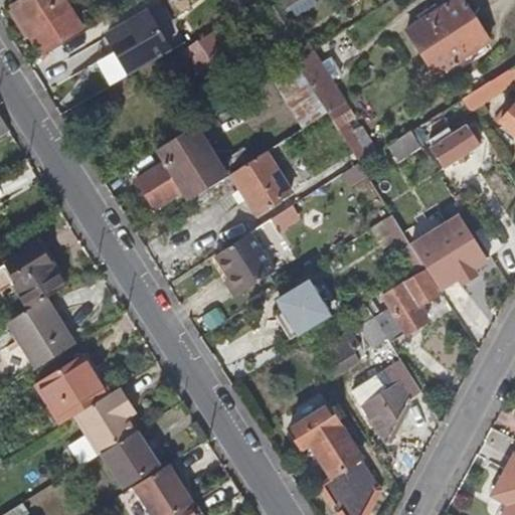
[(22,0),(12,7),(41,52),(83,26),(67,0),(22,0)]
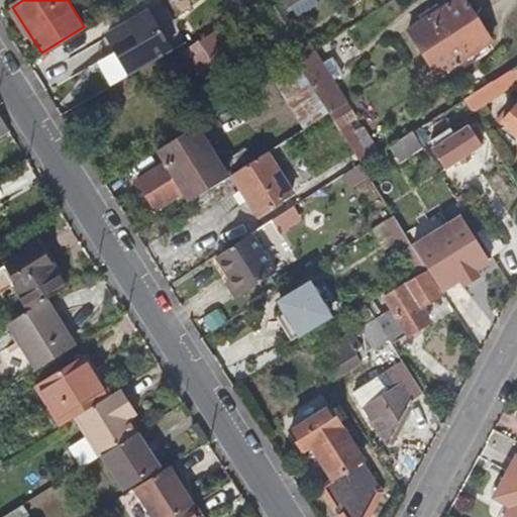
[(281,0),(280,1),(286,13),(305,0),(281,0)]
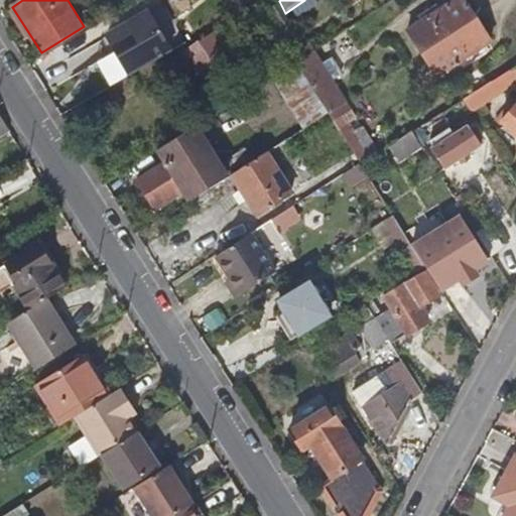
[(489,43),(462,0),(457,0),(408,31),(437,77),(489,43)]
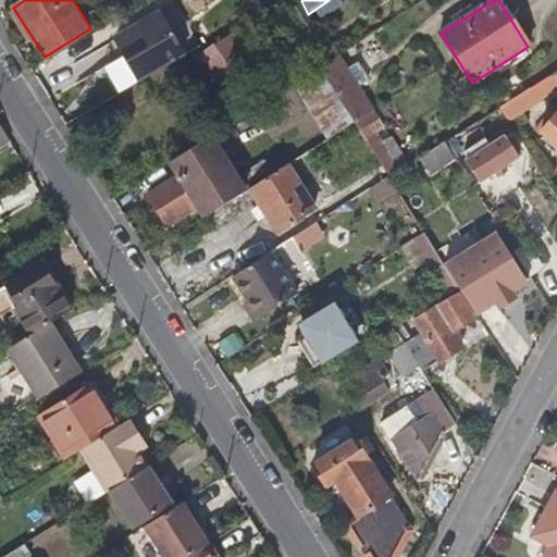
[(113,38),(139,79),(181,53),(155,12),(113,38)]
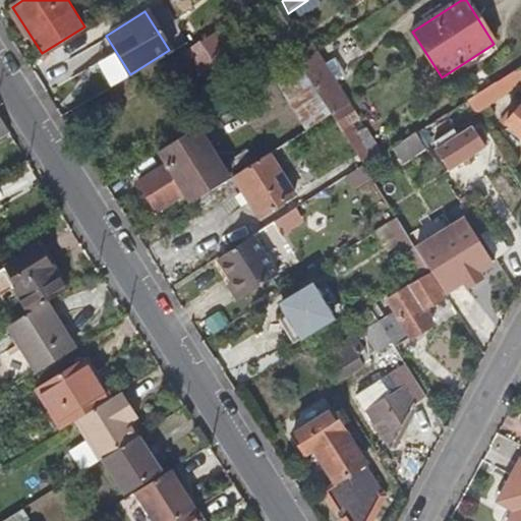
[(280,14),(270,21),(274,26),(276,30),(280,38),(295,61),(297,64),(307,57),(280,14)]
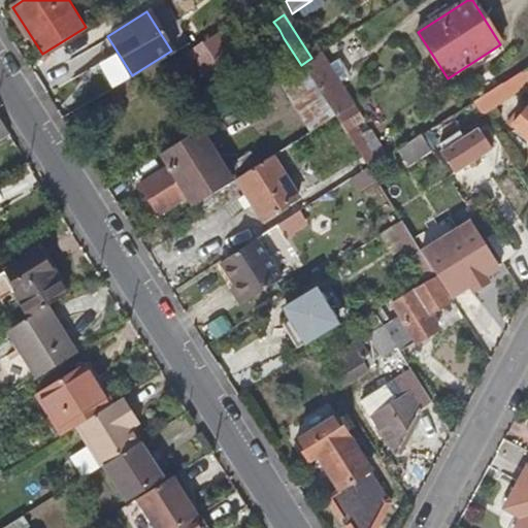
[(241,43),(227,23),(172,57),(187,78),(241,43)]
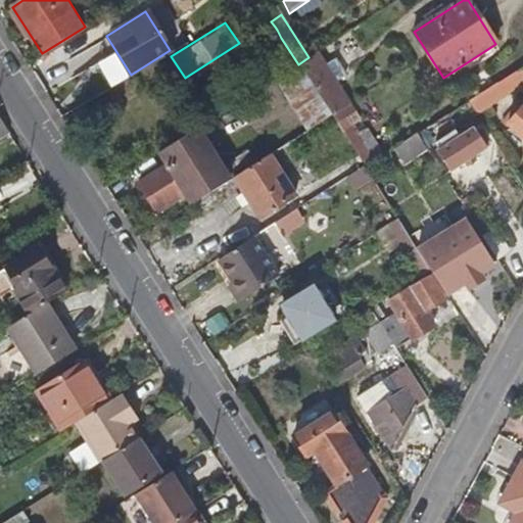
[(288,66),(296,61),(281,38),(273,43),(288,66)]
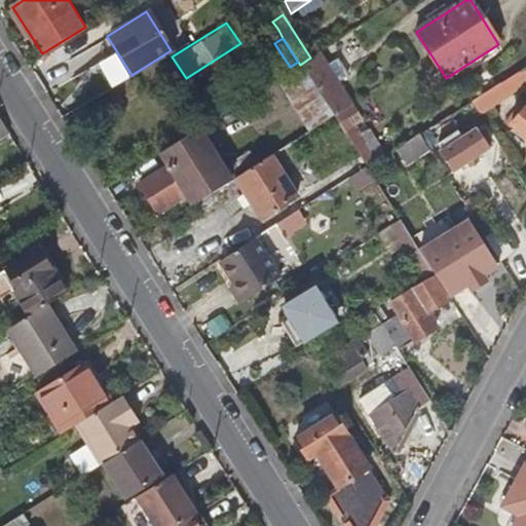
[(81,43),(57,60),(81,94),(105,76),(81,43)]
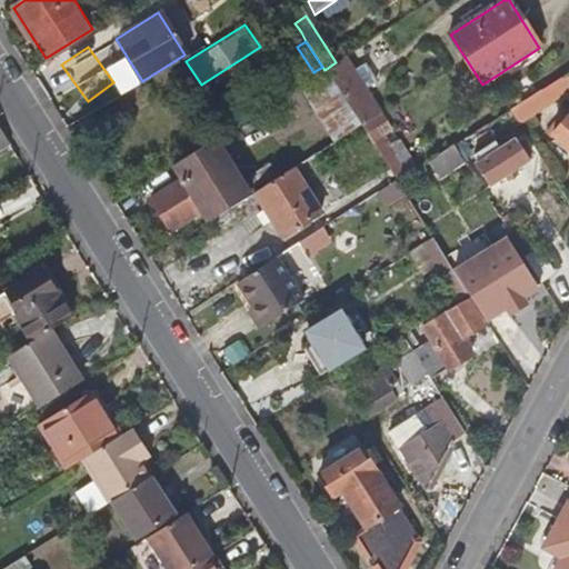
[(352,73),(342,59),(336,62),(325,70),(360,126),(396,182),(416,169),(363,90),(375,83),(363,66),(352,73)]
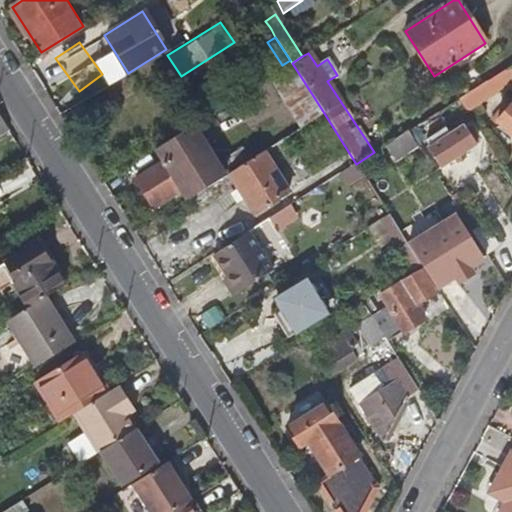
[(324,113),(292,63),(269,78),(301,128),(324,113)]
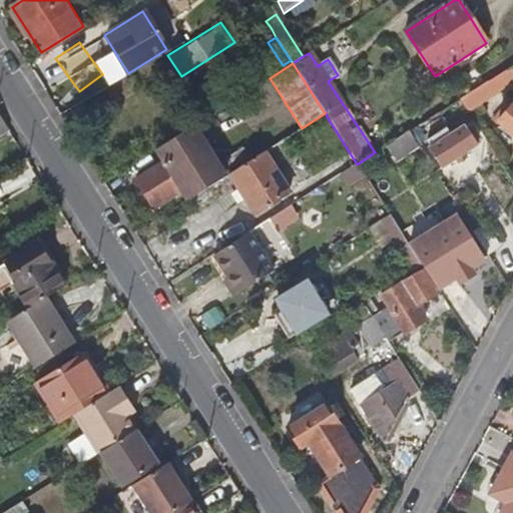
[(512,80),(512,66),(511,64),(457,99),(483,138),(489,134),(479,117),(472,107),(480,102),(512,80)]
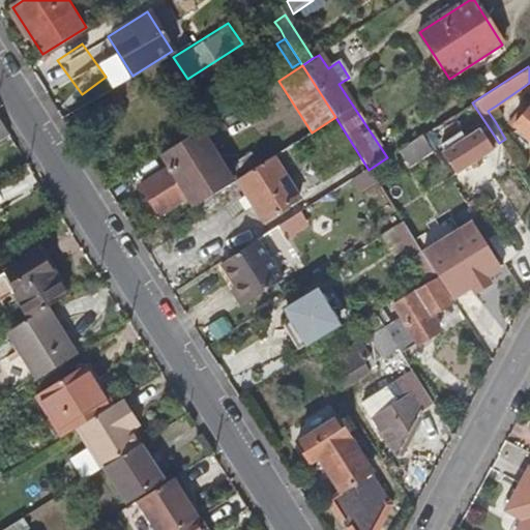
[(239,94),(227,76),(198,93),(210,112),(239,94)]
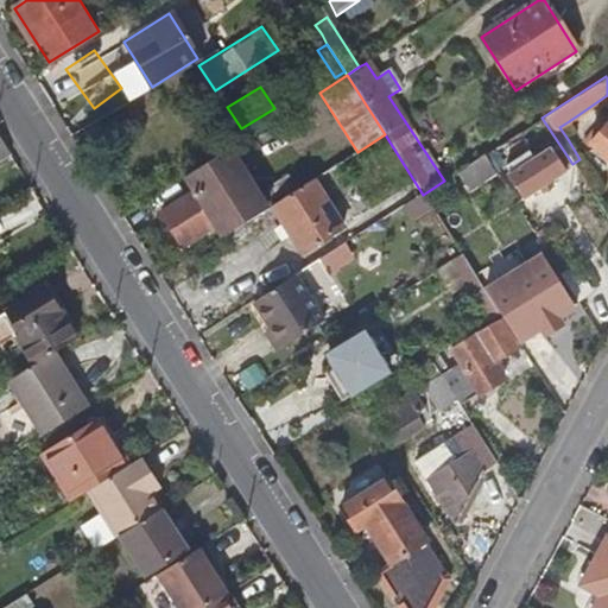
[(241,128),(227,107),(222,111),(236,132),(241,128)]
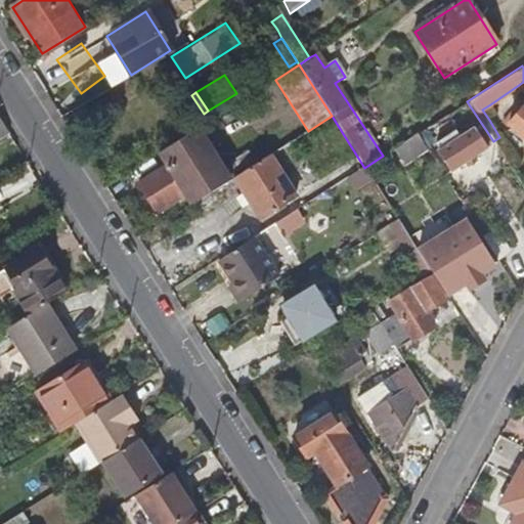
[(496,116),(490,104),(482,110),(489,120),(496,116)]
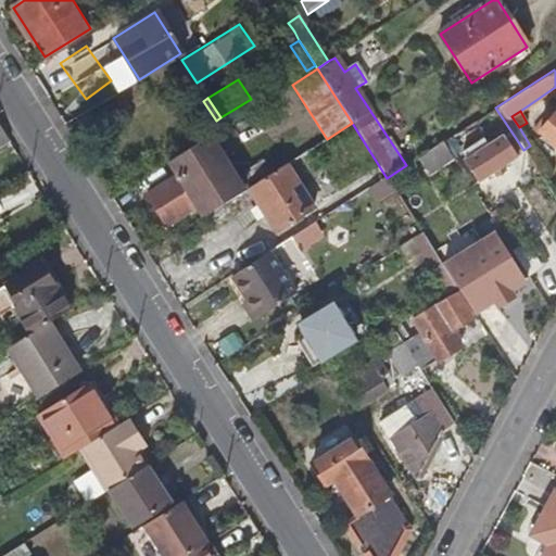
[(555,115),(554,113),(548,119),(546,116),(531,135),(538,140),(542,136),(555,147),(555,115)]
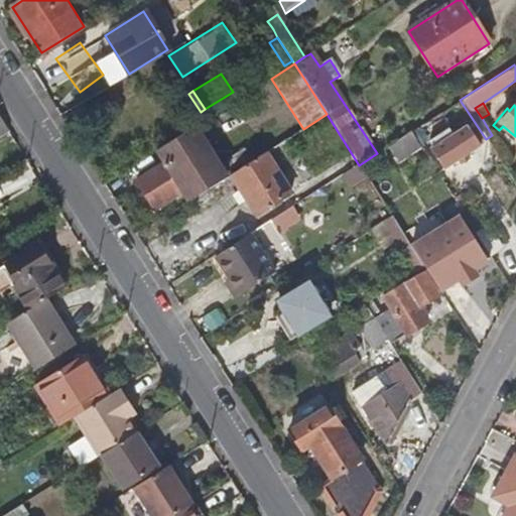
[(0,136),(9,131),(0,116),(0,136)]
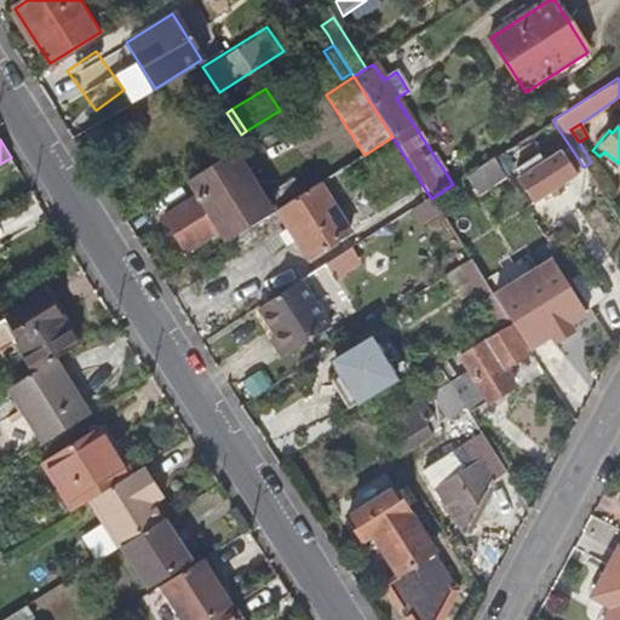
[(569,151),(563,155),(573,170),(579,166),(569,151)]
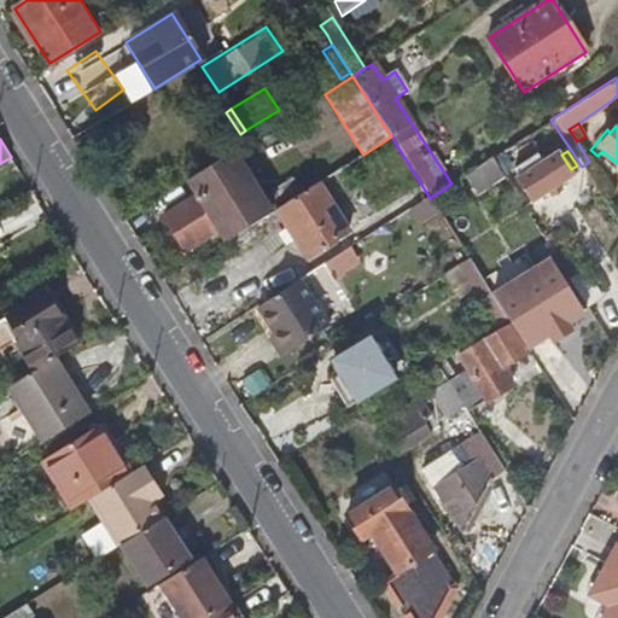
[(262,194),(234,152),(188,182),(197,194),(164,215),(186,250),(217,228),(228,243),(274,213),(262,194)]
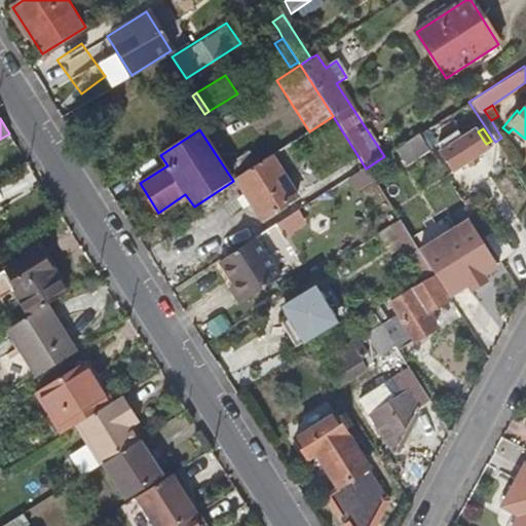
[(442,154),(463,141),(457,130),(436,145),(442,154)]
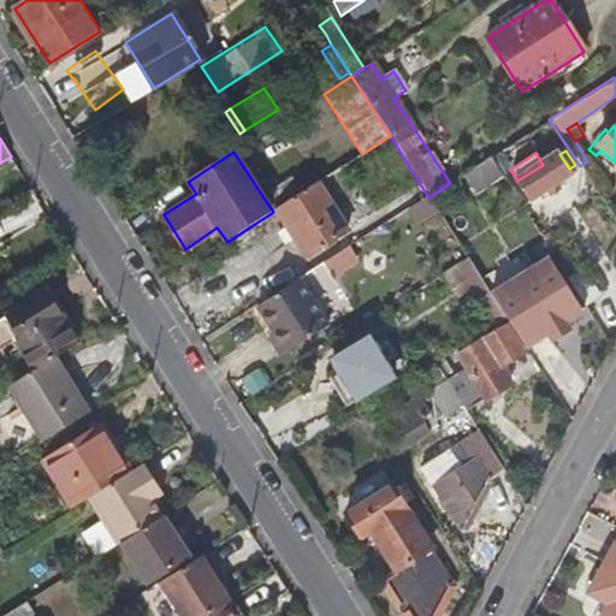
[(543,165),(517,181),(527,196),(569,169),(560,154),(543,165)]
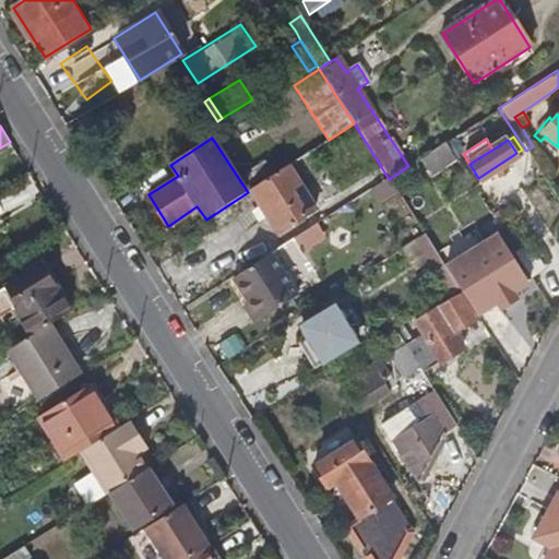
[(453,157),(444,143),(420,158),(429,173),(453,157)]
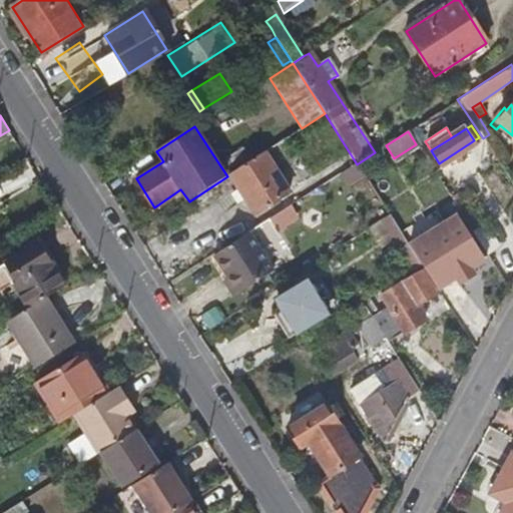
[(229,175),(252,160),(242,146),(217,161),(227,176),(229,175)]
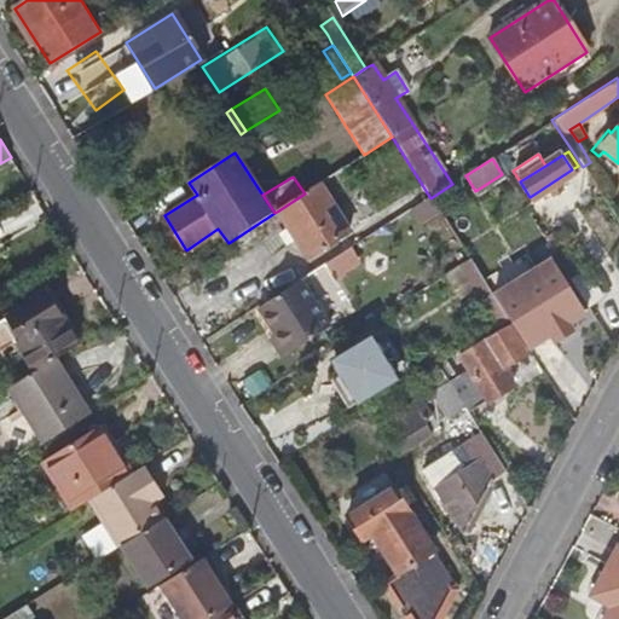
[(350,233),(319,184),(305,194),(277,212),(288,227),(277,233),(285,247),(296,239),(307,258),(350,233)]
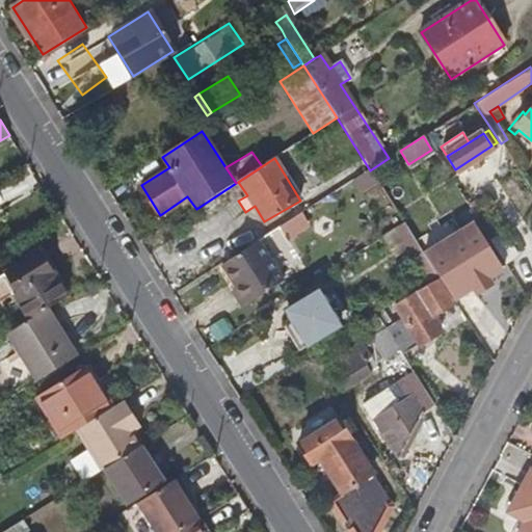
[(378,183),(370,170),(357,179),(365,191),(378,183)]
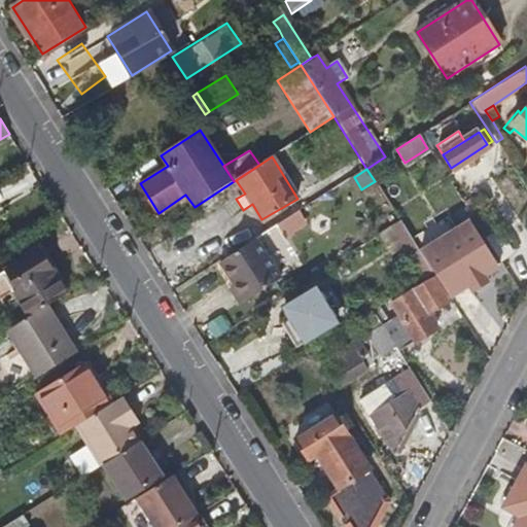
[(455,209),(411,238),(433,272),(433,273),(441,285),(462,272),(470,267),(486,256),(455,209)]
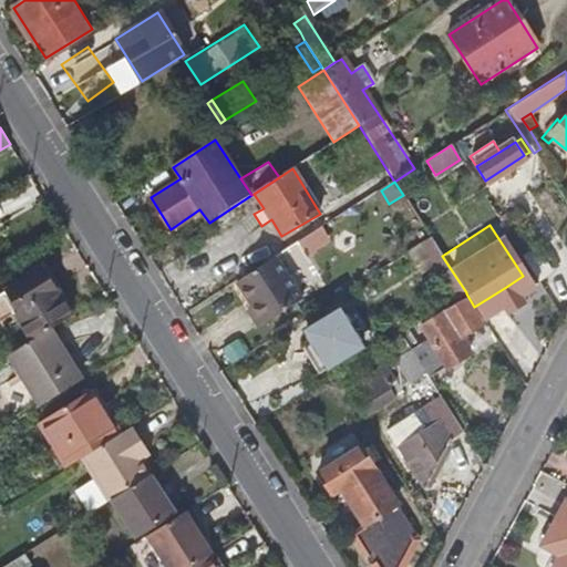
[(455,299),(466,292),(442,256),(430,237),(408,251),(424,278),(436,271),(455,299)]
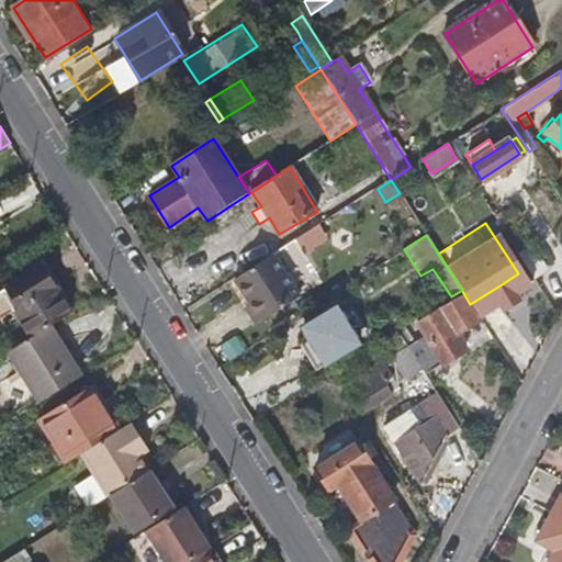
[(512,246),(528,271),(540,262),(525,237),(512,246)]
